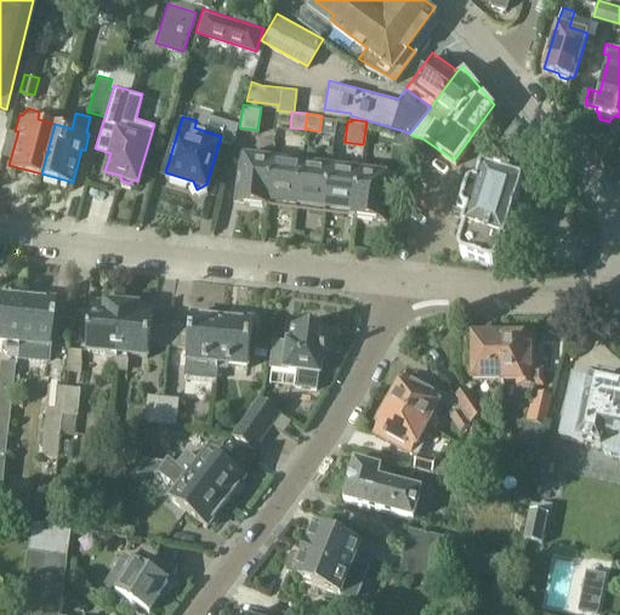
[(422,138),(409,134),(408,132),(402,147),(415,152),(422,138)]
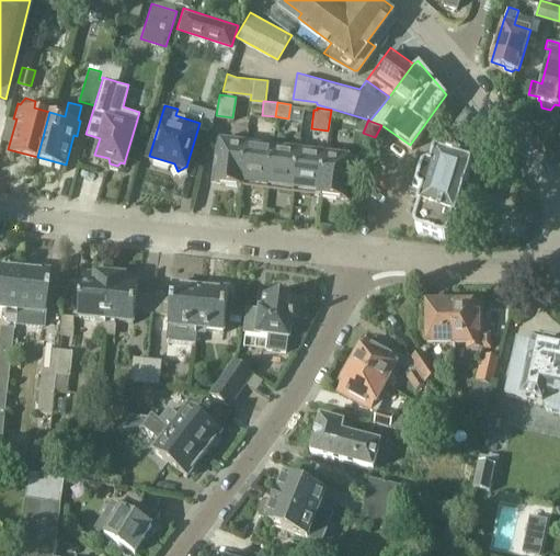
[(241,178),(246,140),(218,137),(213,179),(241,182),(241,178)]
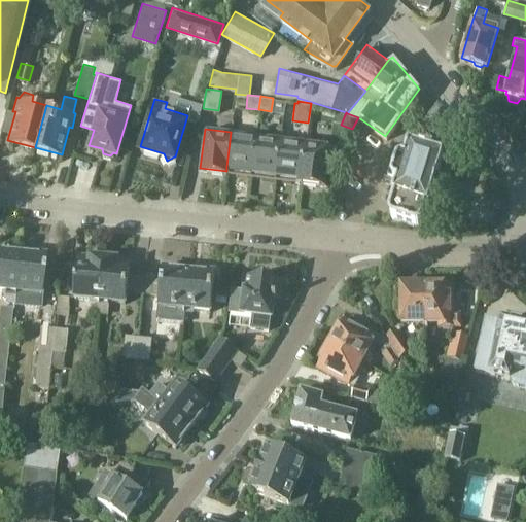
[(248,169),(250,170),(254,135),(231,132),(226,167),(237,168),(238,170),(246,171),(248,169)]
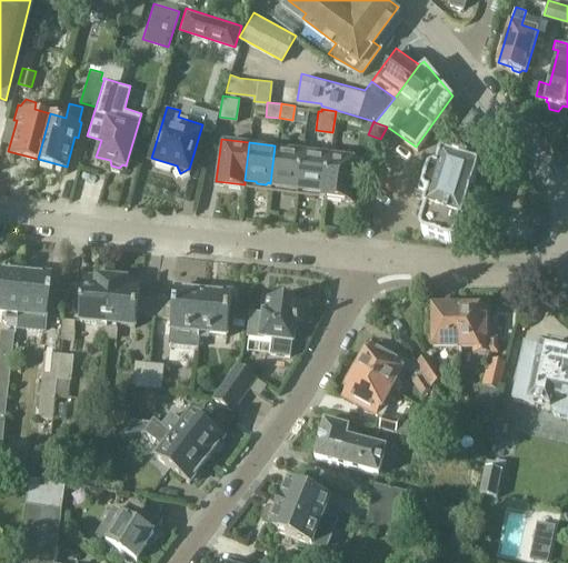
[(275,146),(270,183),(282,184),(285,187),(292,188),(295,186),(297,187),(301,149),(275,146)]
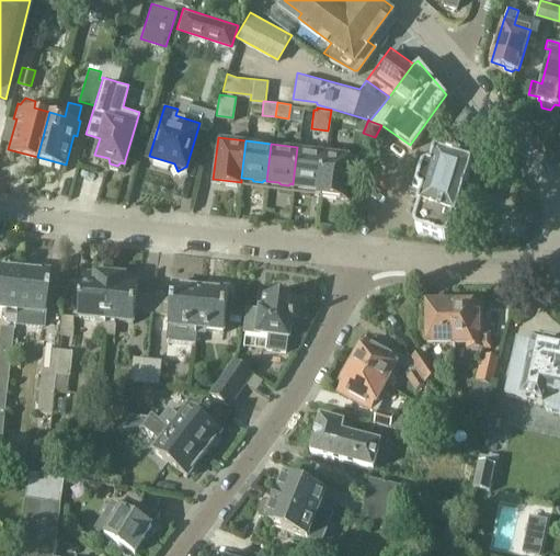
[(432,165),(429,163),(427,163),(426,163),(425,165),(424,165),(424,166),(423,167),(423,168),(416,166),(412,181),(419,183),(419,184),(418,184),(418,185),(419,186),(419,188),(420,189),(421,190),(424,190),(414,223),(414,225),(414,226),(415,227),(416,227),(418,228),(444,236),(445,236),(446,235),(447,235),(448,234),(449,233),(454,214),(456,215),(472,156),(438,146),(437,151),(435,150),(432,165)]
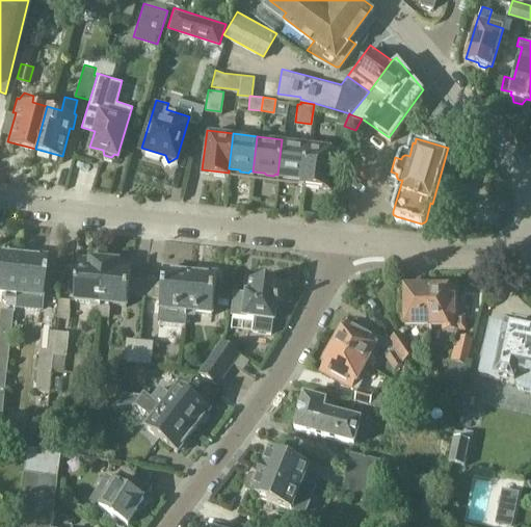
[(292,176),(302,178),(308,142),(282,139),(277,175),(282,175),(283,177),(291,178),(292,176)]
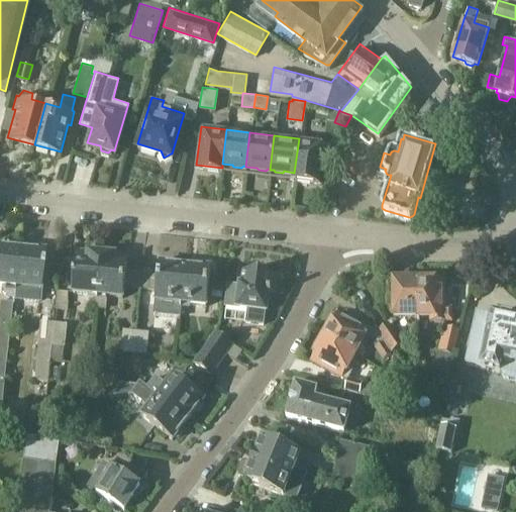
[(324,141),(299,138),(294,173),(293,178),(319,181),(324,141)]
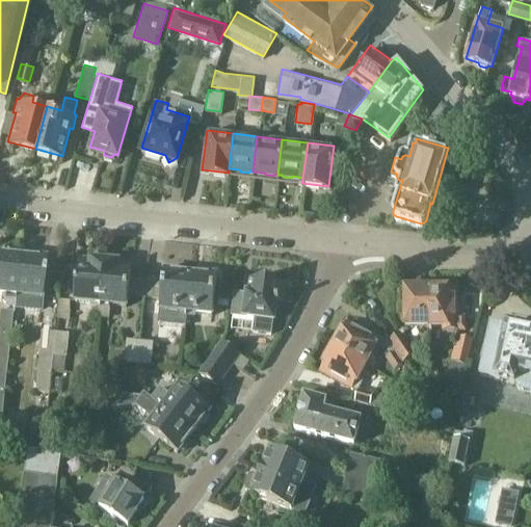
[(0,289),(1,289),(0,295),(7,304),(12,305),(14,290),(18,252),(5,249),(4,246),(0,245),(0,289)]
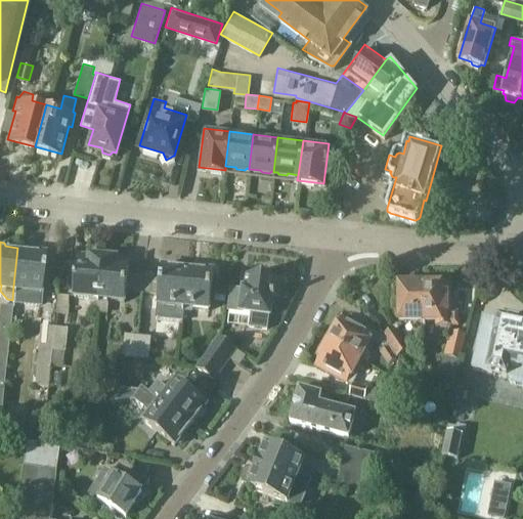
[(17,248),(13,286),(40,289),(44,250),(41,250),(39,247),(33,246),(31,249),(17,248)]
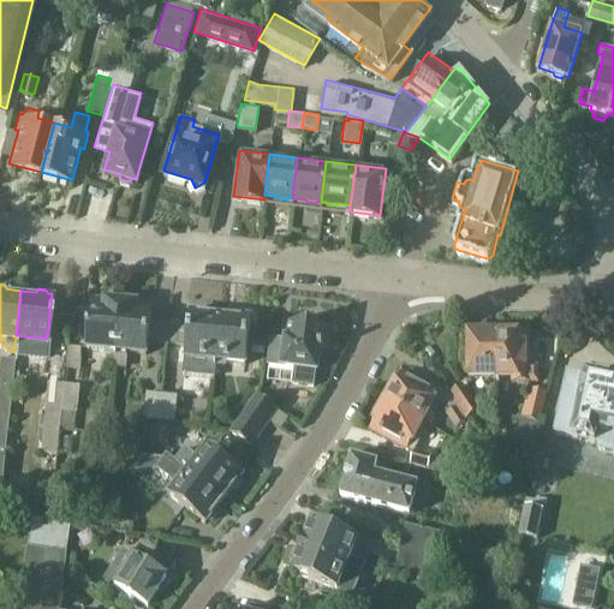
[(114,345),(120,297),(90,293),(85,342),(114,345)]
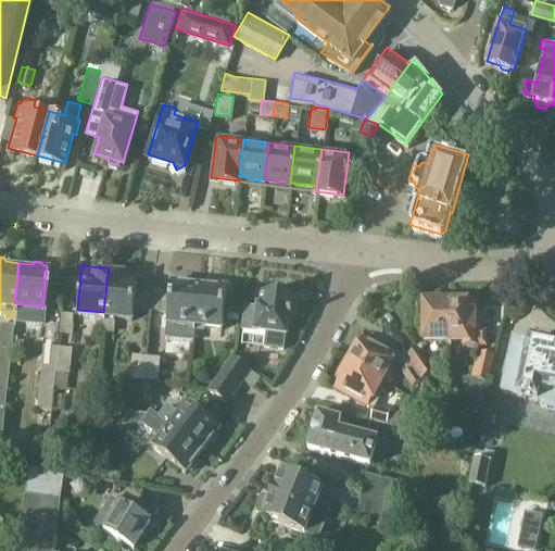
[(109,268),(103,312),(133,315),(137,271),(109,268)]
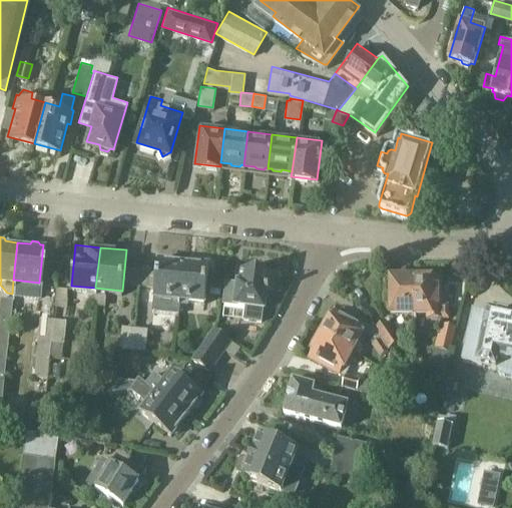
[(179,296),(183,259),(171,257),(169,254),(163,254),(161,256),(158,256),(154,294),(179,296)]
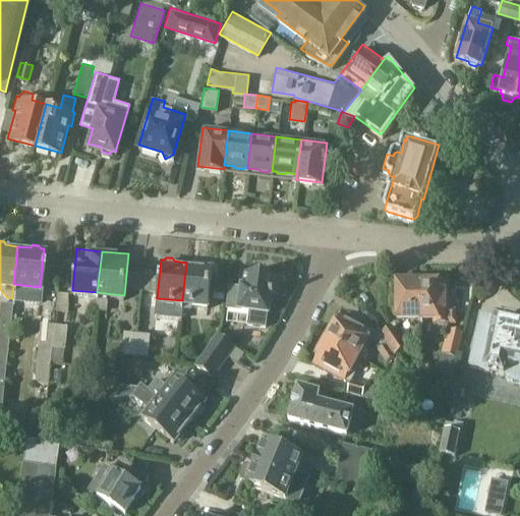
[(198,264),(186,263),(182,300),(209,303),(213,265),(209,265),(208,262),(200,261),(198,264)]
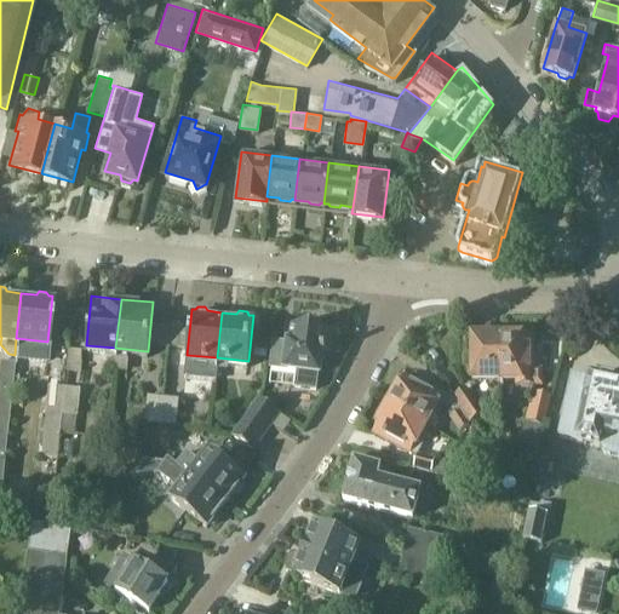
[(327,350),(331,325),(294,320),(294,327),(291,326),(290,339),(275,337),(271,361),(286,362),(286,363),(297,366),(294,382),(315,384),(317,368),(319,368),(319,366),(322,363),(324,355),(321,351),(321,349),(327,350)]
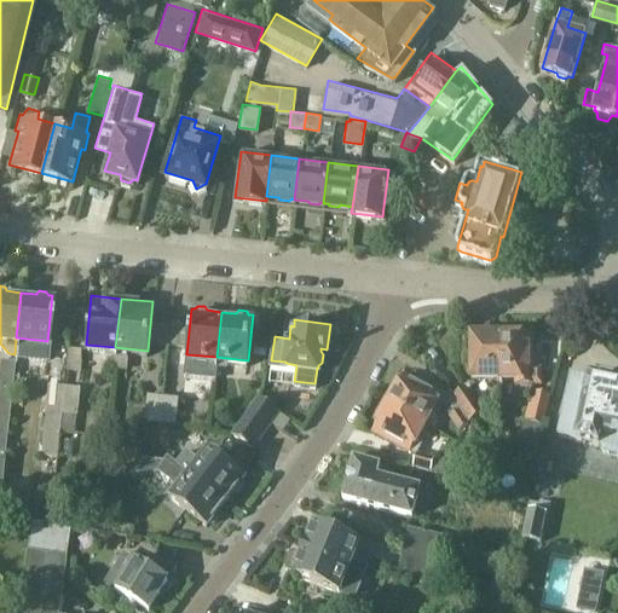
[(502,375),(501,333),(469,333),(465,336),(465,348),(469,353),(471,353),(471,375),(502,375)]
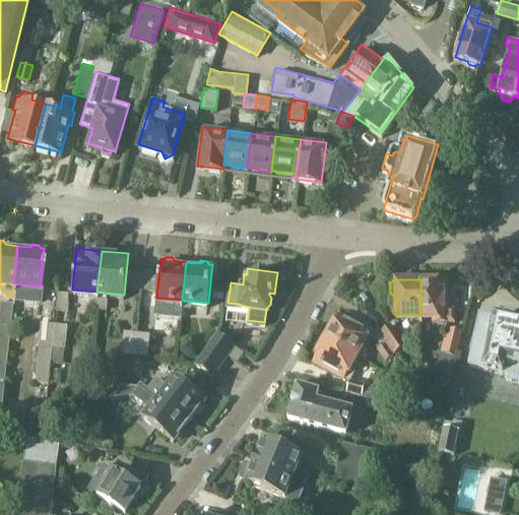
[(446,279),(420,279),(422,315),(433,315),(433,320),(450,320),(450,311),(446,311),(446,279)]
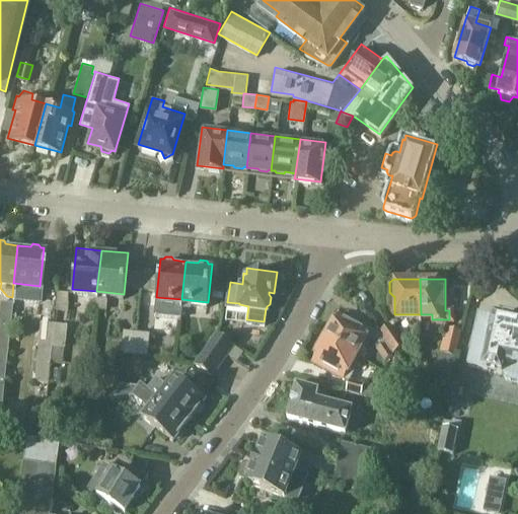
[(0,402),(2,381),(11,300),(0,299),(0,402)]
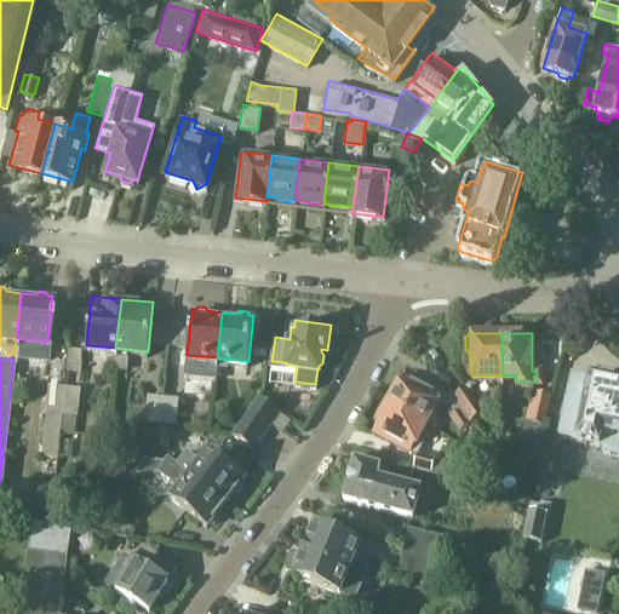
[(388,400),(427,419),(434,406),(439,408),(445,397),(446,395),(442,394),(416,379),(417,378),(403,371),(388,400)]
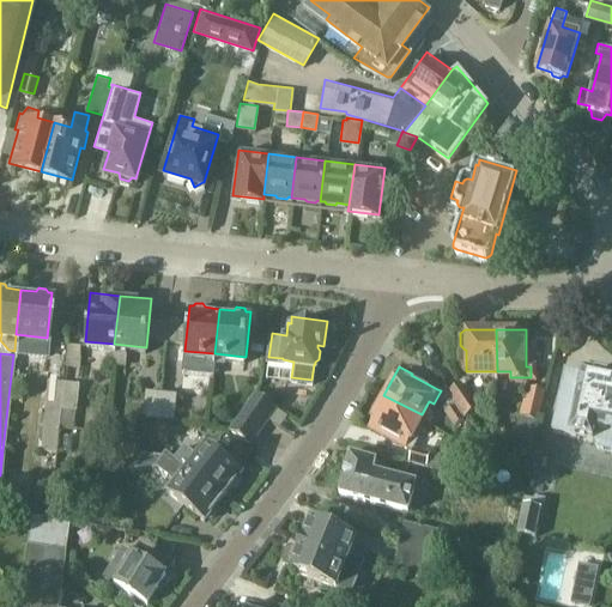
[(611,376),(565,366),(552,426),(593,436),(598,443),(611,445),(611,376)]
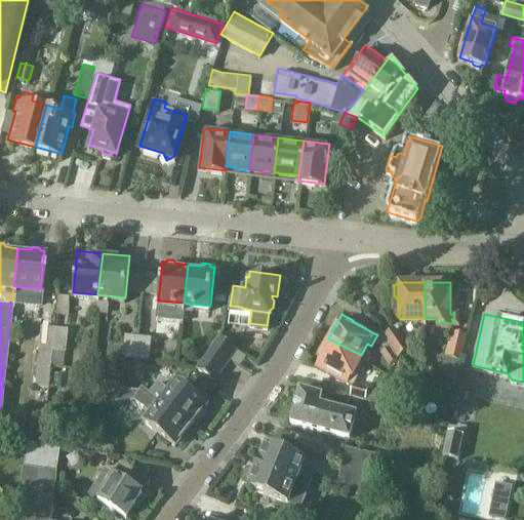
[(46,386),(48,364),(53,324),(39,323),(33,385),(35,385),(46,386)]
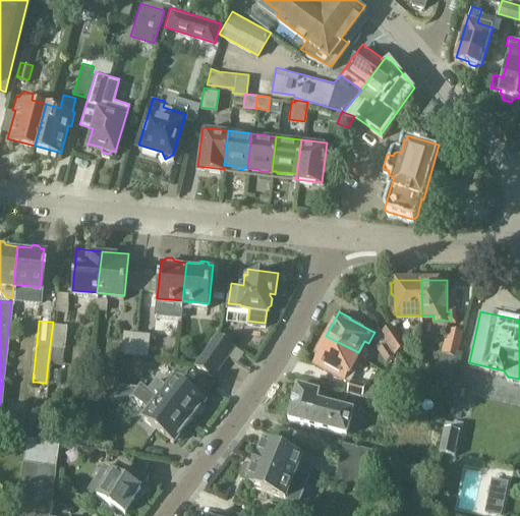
[(53,322),(48,361),(61,363),(65,324),(53,322)]
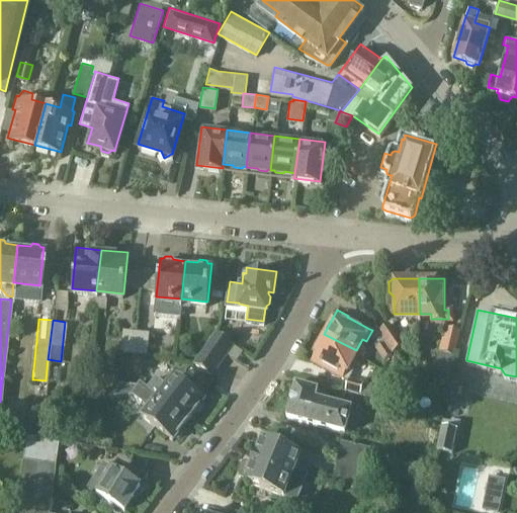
[(390,321),(379,328),(395,348),(404,342),(390,321)]
